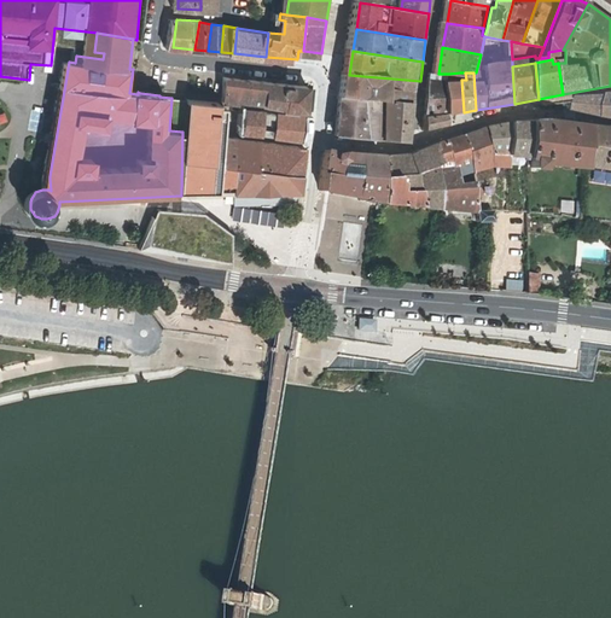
[(349,75),(345,98),(387,101),(390,103),(391,103),(418,105),(420,81),(349,75)]
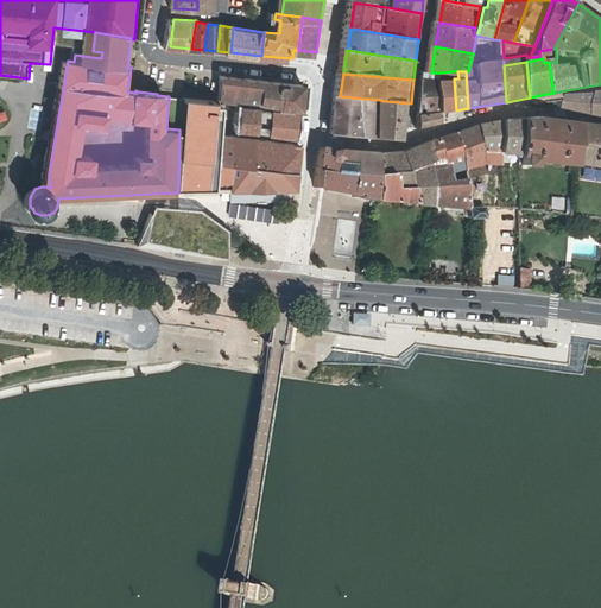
[(309,84),(227,76),(225,97),(307,109),(309,84)]
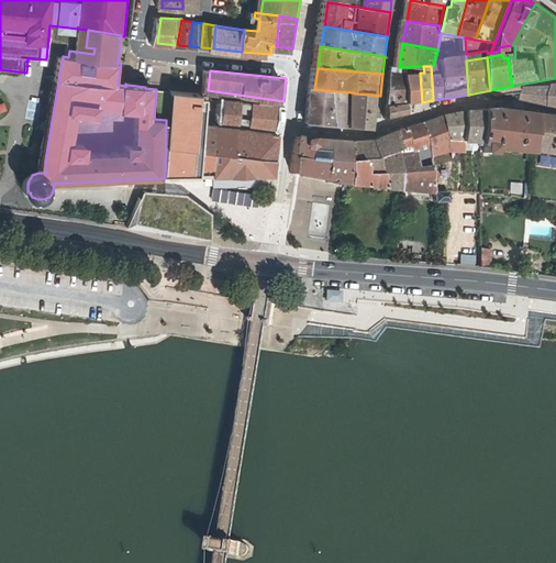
[(395,73),(392,107),(411,103),(409,73),(395,73)]
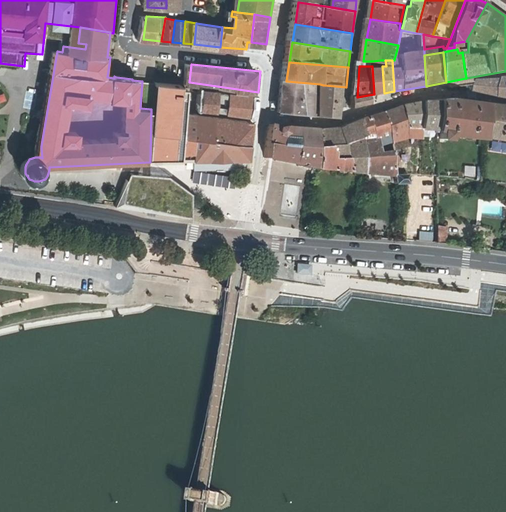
[(382,66),(372,66),(374,94),(377,94),(384,93),(382,66)]
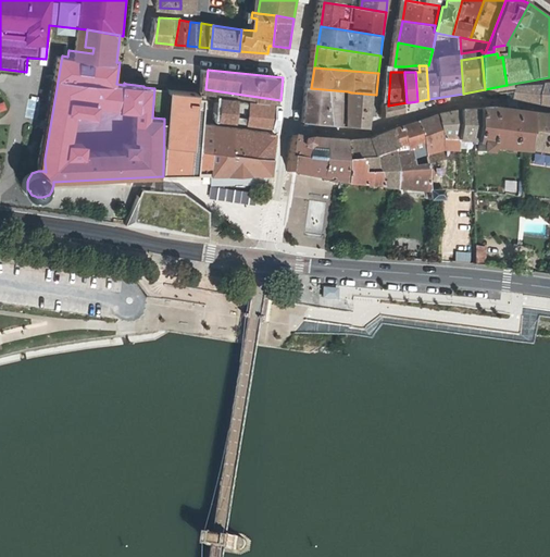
[(549,85),(548,85),(549,88),(530,90),(529,101),(549,106),(549,85)]
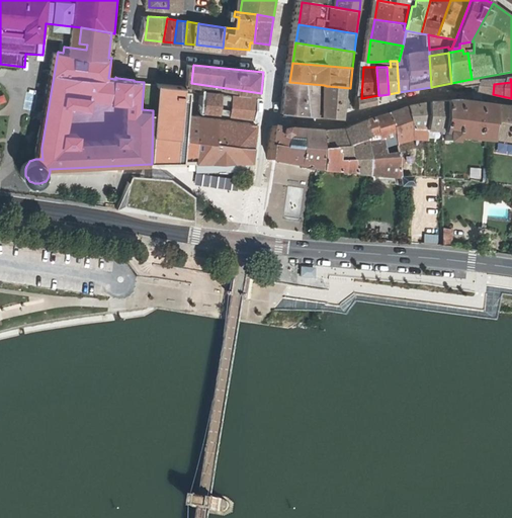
[(188,86),(144,82),(142,109),(153,110),(152,162),(200,162),(203,140),(190,139),(191,113),(190,113),(193,89),(188,89),(188,86)]
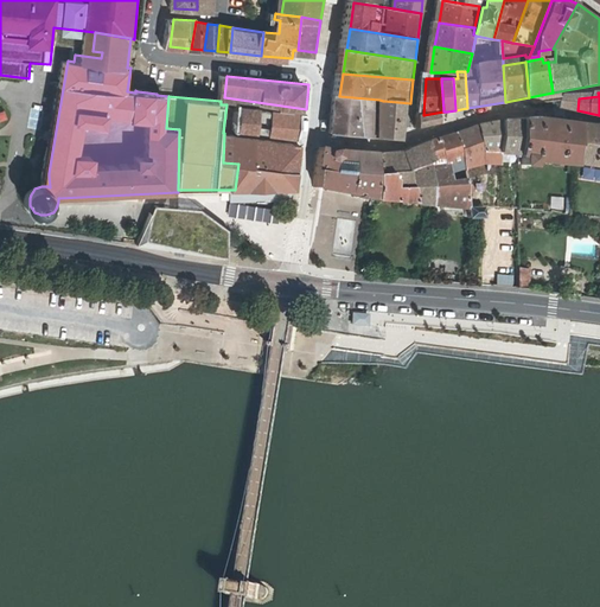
[(377,138),(380,100),(339,96),(338,98),(334,134),(377,138)]
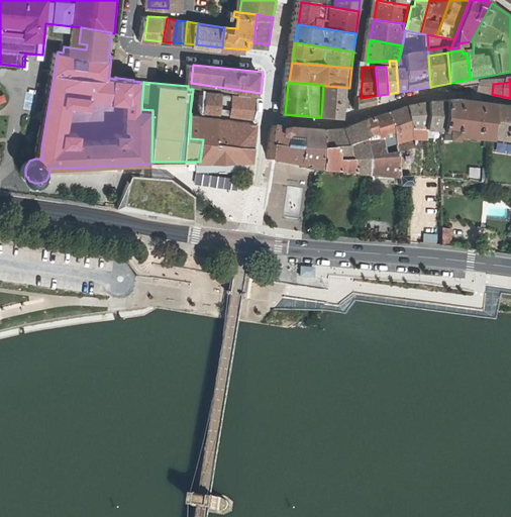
[(349,88),(327,86),(325,117),(345,119),(349,88)]
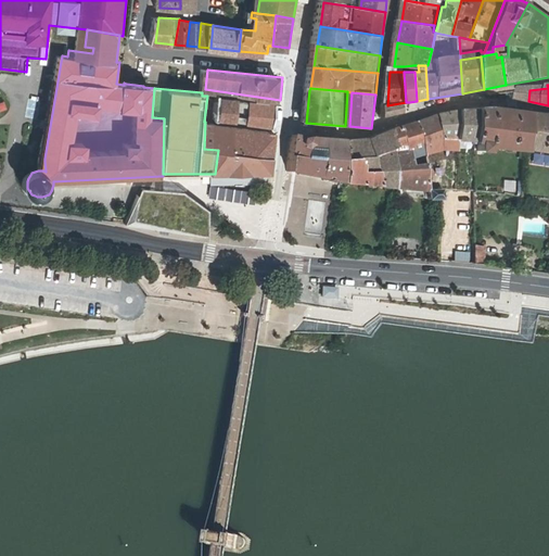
[(224,93),(220,118),(278,126),(280,102),(224,93)]
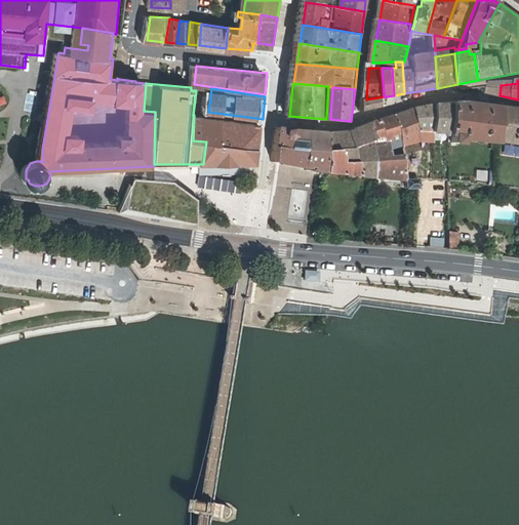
[(388,107),(387,96),(384,96),(366,99),(365,111),(388,107)]
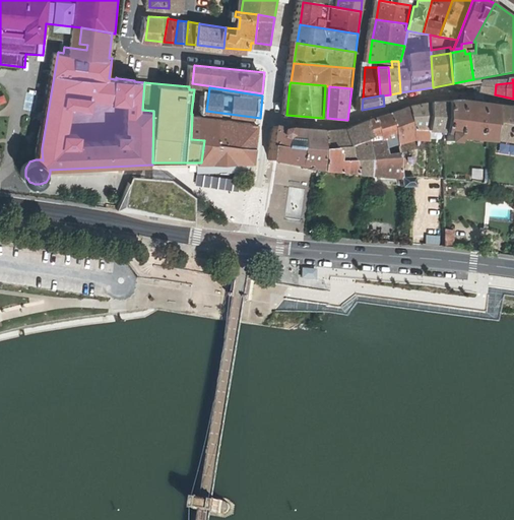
[(435,104),(434,129),(446,130),(446,131),(452,131),(451,139),(460,139),(460,136),(498,141),(498,139),(502,107),(477,104),(453,102),(452,104),(435,104)]
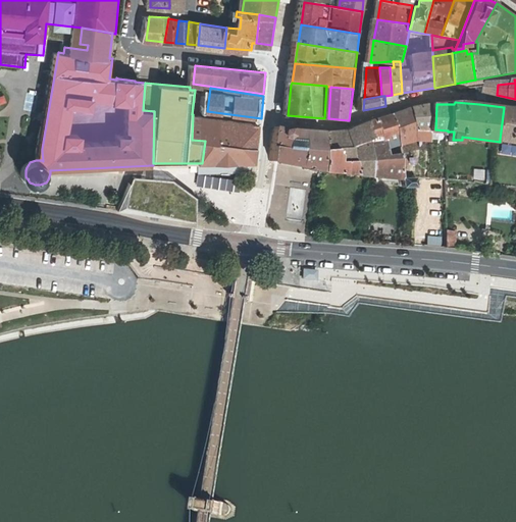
[(436,104),(416,108),(419,123),(420,129),(435,129),(436,104)]
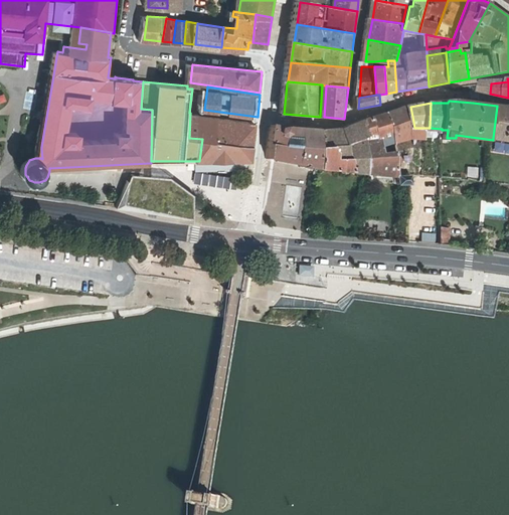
[(508,107),(497,106),(493,138),(508,140),(508,107)]
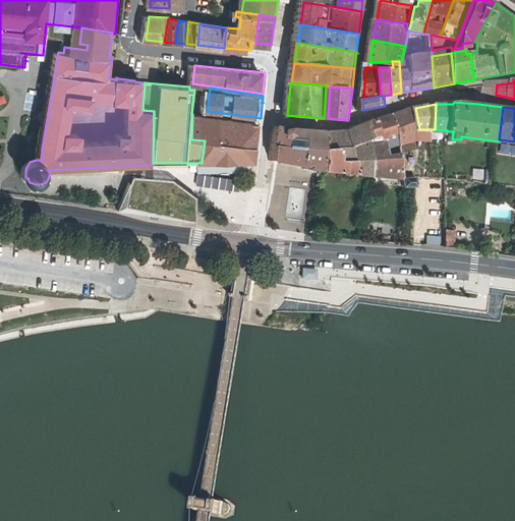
[(415,108),(396,114),(398,126),(418,123),(415,108)]
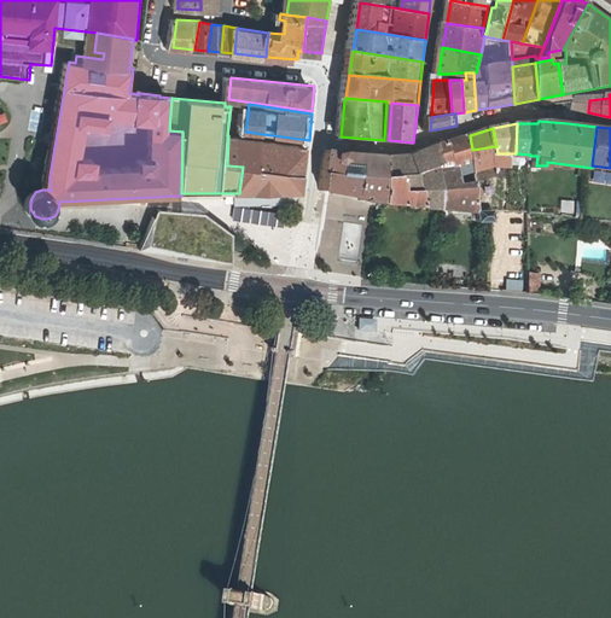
[(263,140),(228,135),(227,165),(260,168),(263,140)]
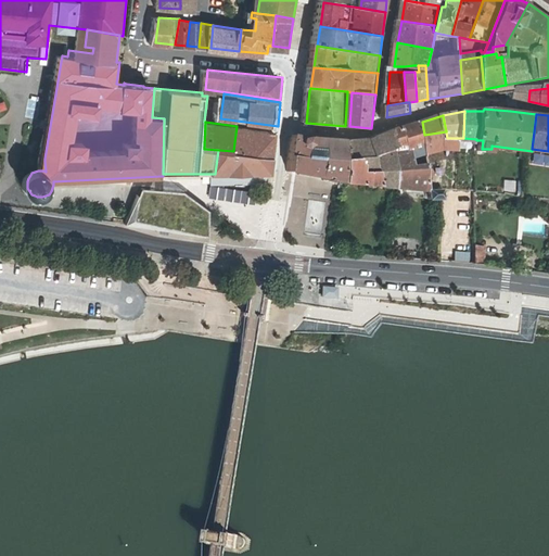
[(398,128),(398,159),(411,159),(428,156),(426,151),(424,135),(422,122),(398,128)]
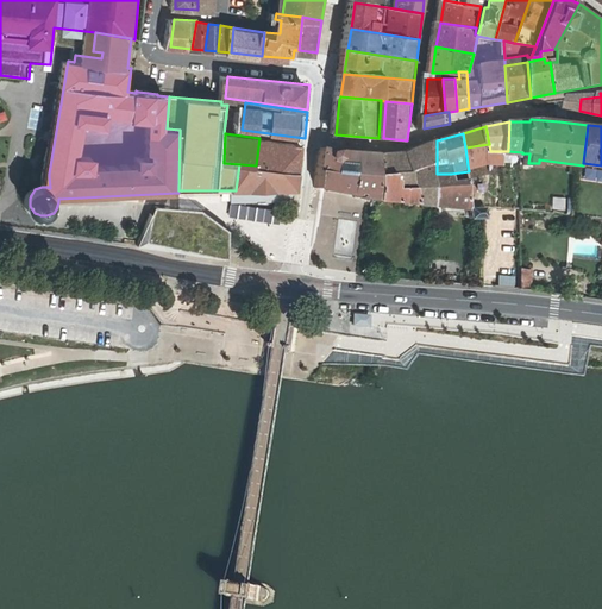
[(306,145),(259,138),(256,165),(303,171),(306,145)]
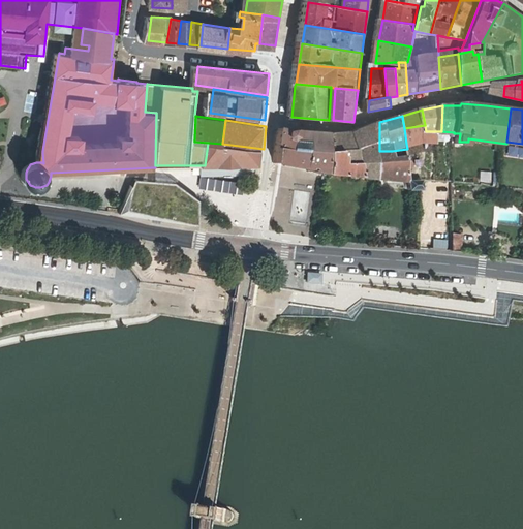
[(355,132),(334,133),(333,176),(379,184),(379,177),(379,151),(379,122),(355,132)]
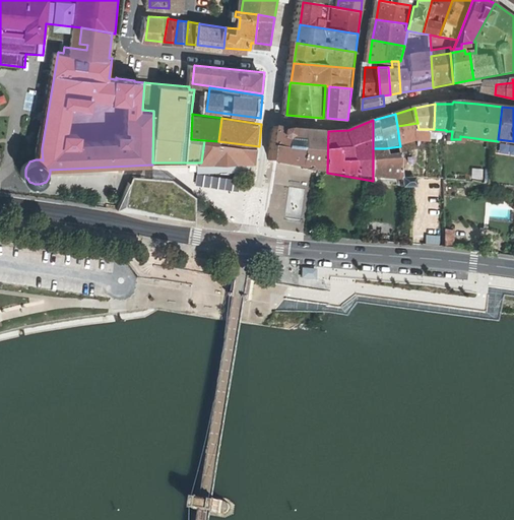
[(397,126),(399,141),(433,138),(434,129),(419,129),(418,123),(397,126)]
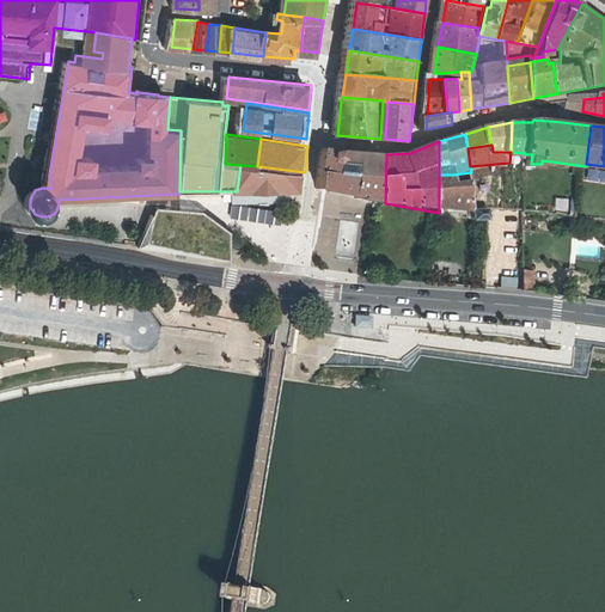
[(385,203),(386,154),(329,150),(323,191),(330,193),(366,200),(365,202),(372,203),(372,201),(374,201),(385,203)]
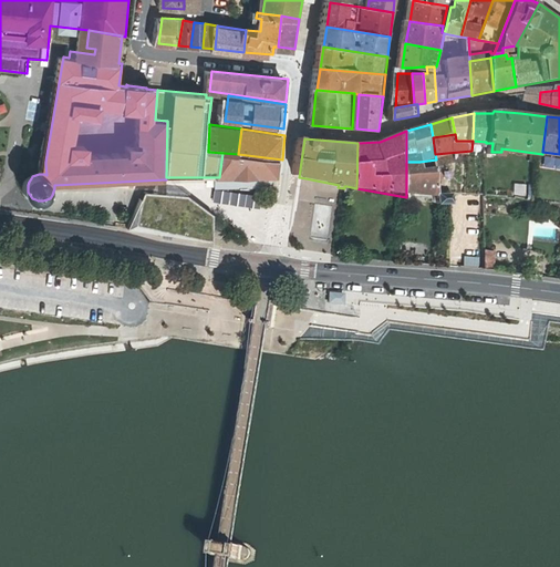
[(223,153),(219,177),(281,176),(282,160),(238,154),(223,153)]
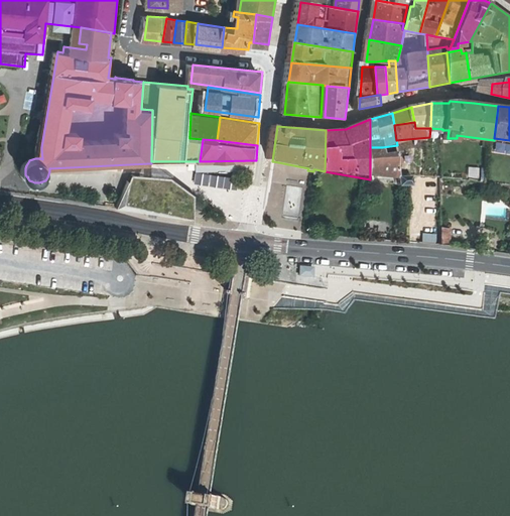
[(370,147),(370,172),(375,172),(375,179),(399,178),(399,181),(403,181),(404,183),(416,183),(415,174),(402,174),(397,145),(382,147),(370,147)]
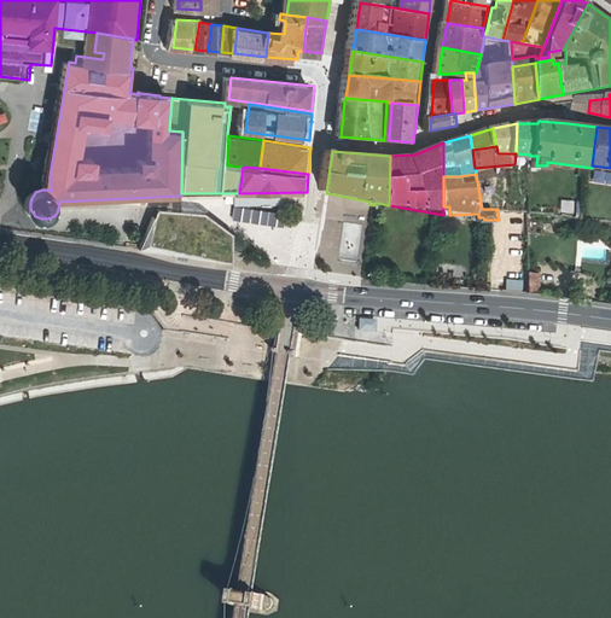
[(307,192),(239,193),(240,205),(306,204),(307,192)]
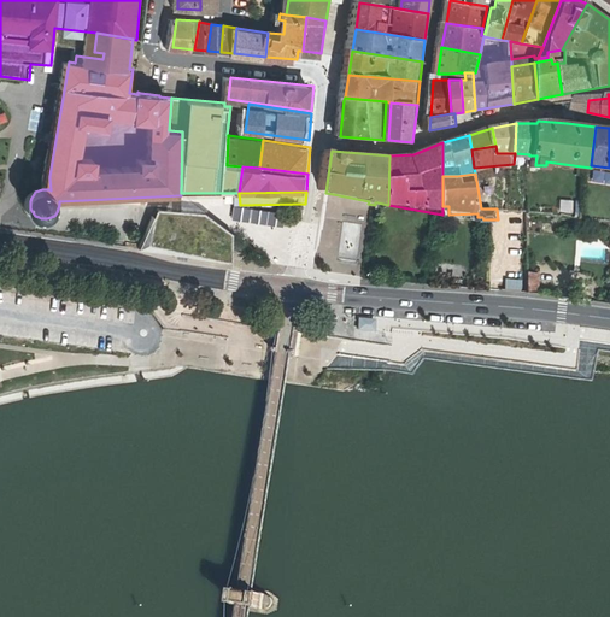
[(147,248),(240,263),(240,234),(211,213),(180,210),(163,209),(147,248)]
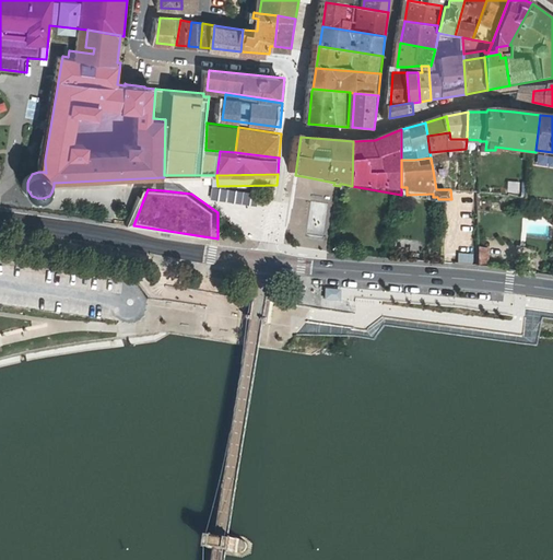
[(490,245),(483,245),(483,264),(493,265),(494,245),(490,245)]
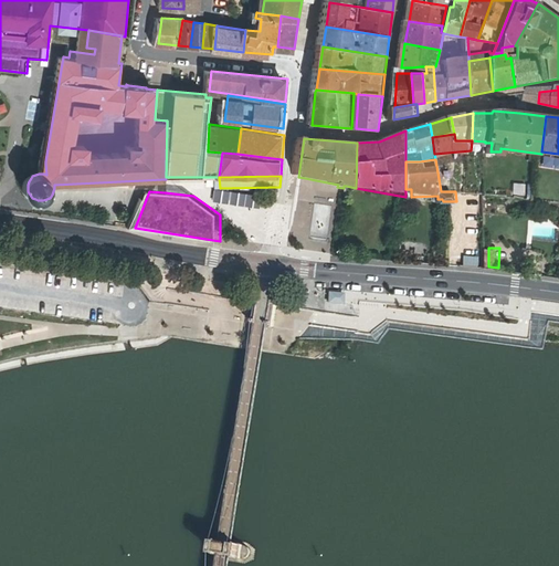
[(483,266),(484,258),(468,257),(467,266),(483,266)]
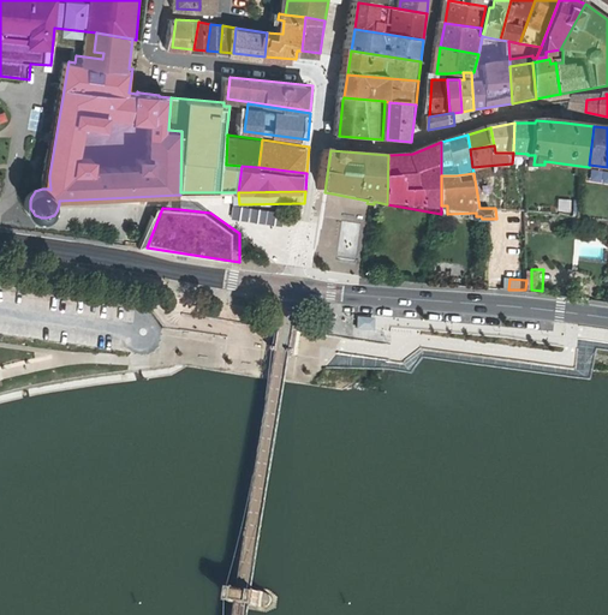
[(381,329),(381,320),(365,318),(365,328),(381,329)]
